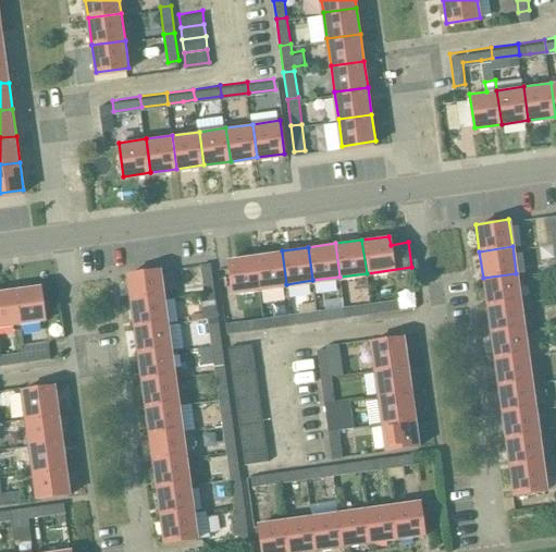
[(259,287),(286,284),(282,250),(255,255),(259,287)]
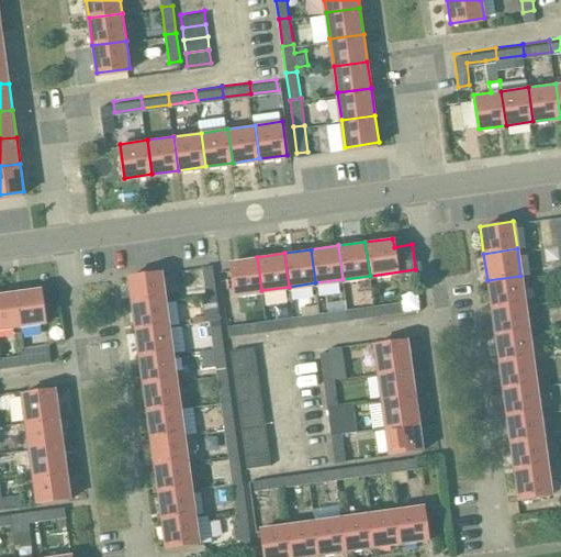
[(261,290),(257,257),(229,260),(234,294),(261,290)]
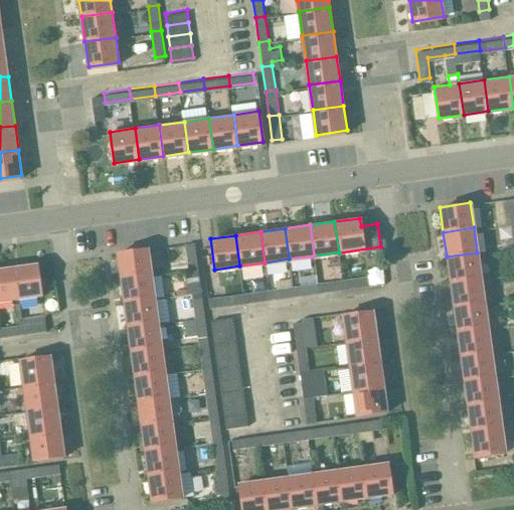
[(184,241),(188,267),(188,268),(198,266),(195,240),(184,241)]
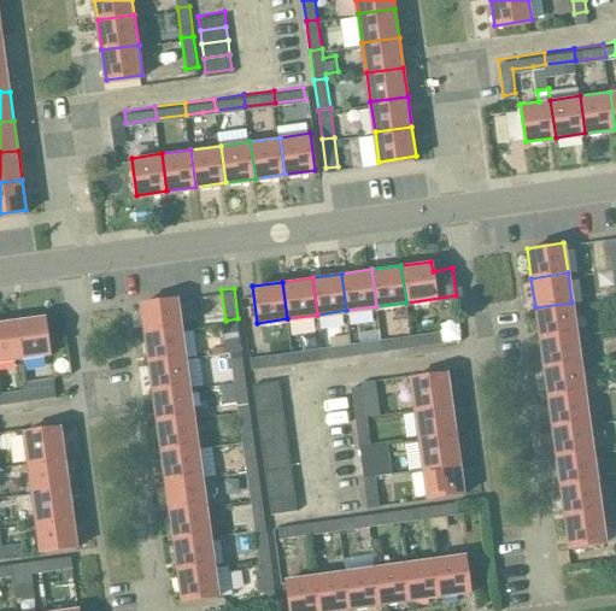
[(144,332),(181,327),(176,297),(140,301),(144,332)]
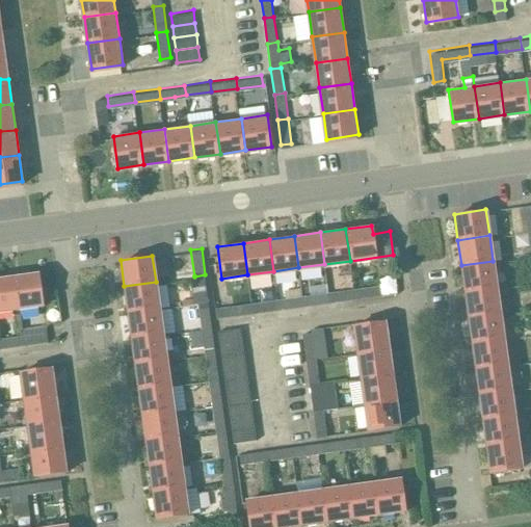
[(493,261),(461,265),(465,291),(496,287),(493,261)]
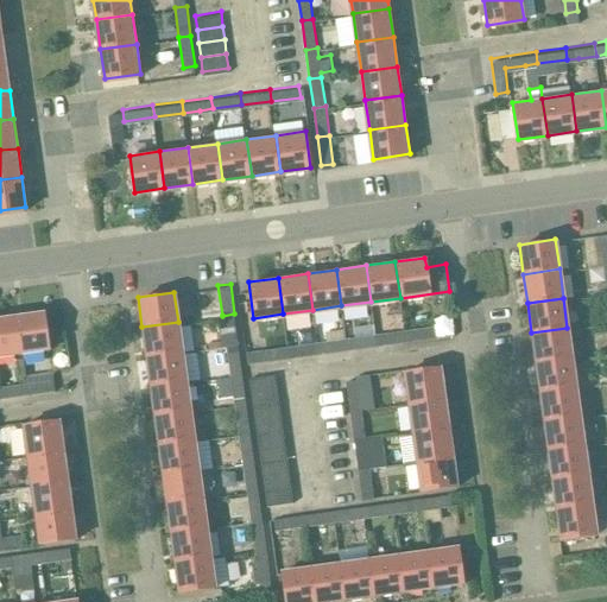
[(13,315),(19,350),(49,346),(43,310),(13,315)]
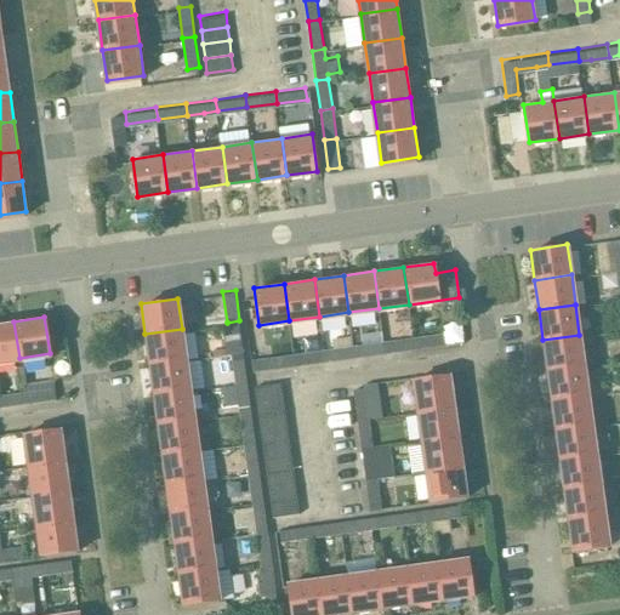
[(232,352),(244,351),(239,320),(227,323),(227,322),(222,323),(226,353),(232,353),(232,352)]
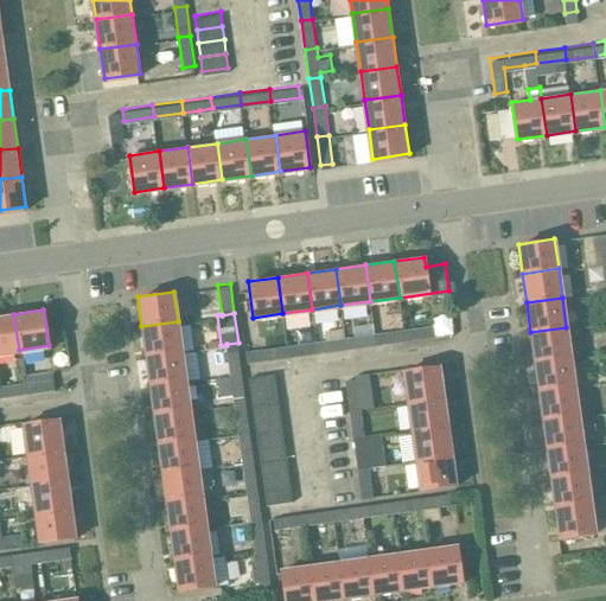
[(0,352),(19,350),(13,314),(0,315),(0,352)]
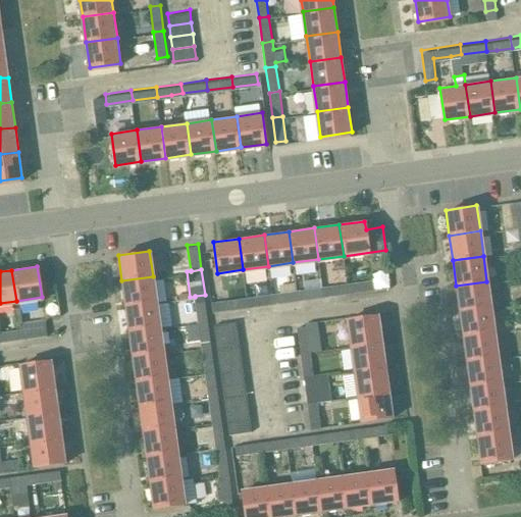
[(156,301),(153,276),(121,280),(125,306),(156,301)]
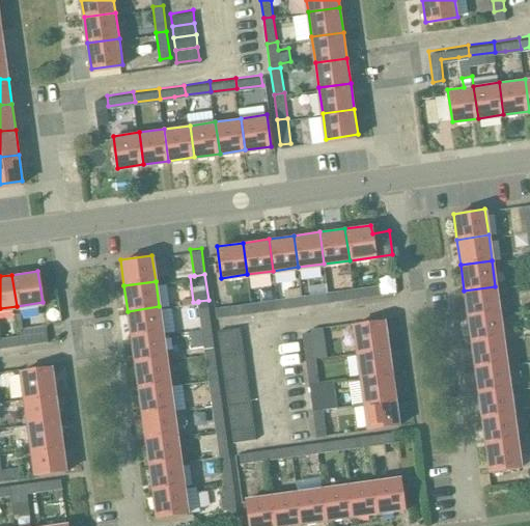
[(379,281),(353,285),(354,296),(381,292),(379,281)]
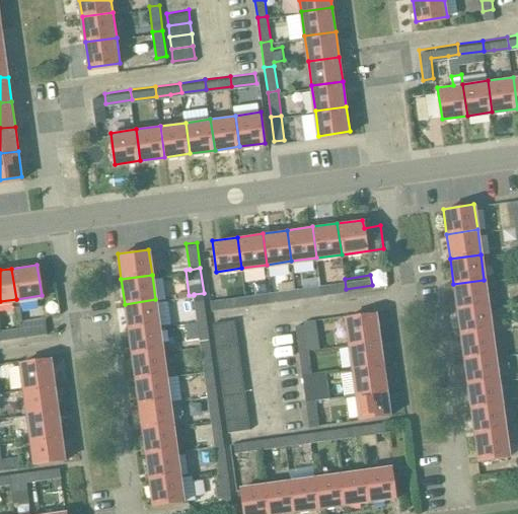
[(319,282),(321,292),(346,289),(345,279),(319,282)]
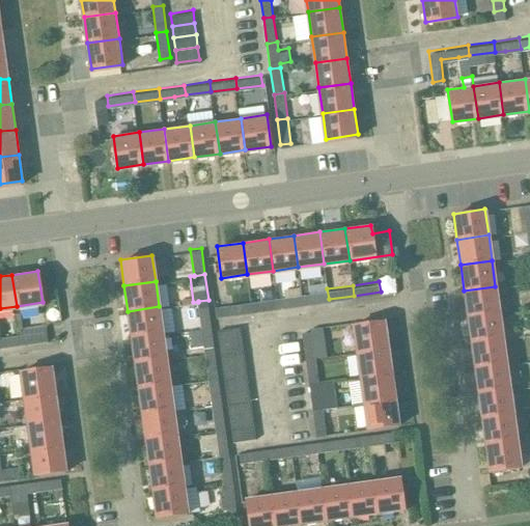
[(495,286),(464,291),(467,315),(499,311),(495,286)]
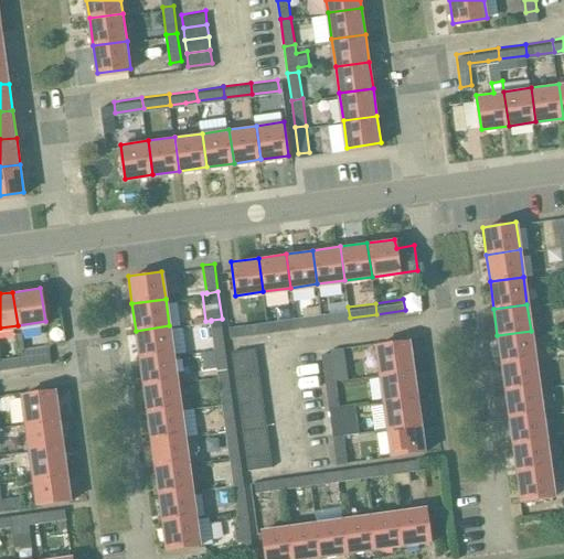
[(322,322),(350,318),(348,307),(321,311),(322,322)]
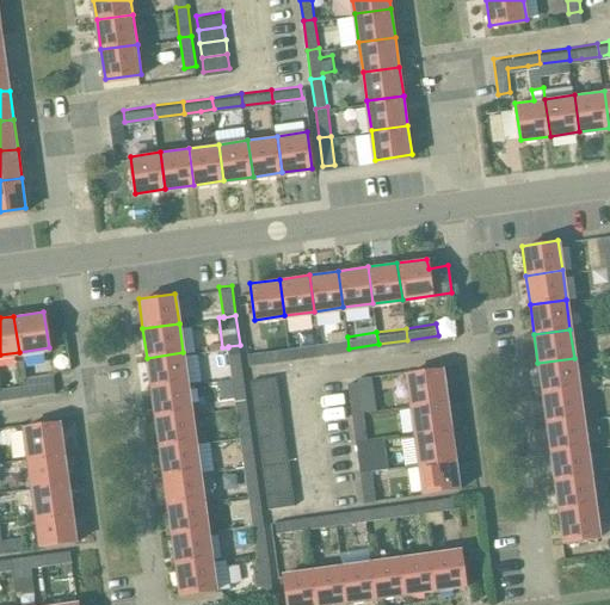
[(320,352),(349,349),(347,337),(318,340),(320,352)]
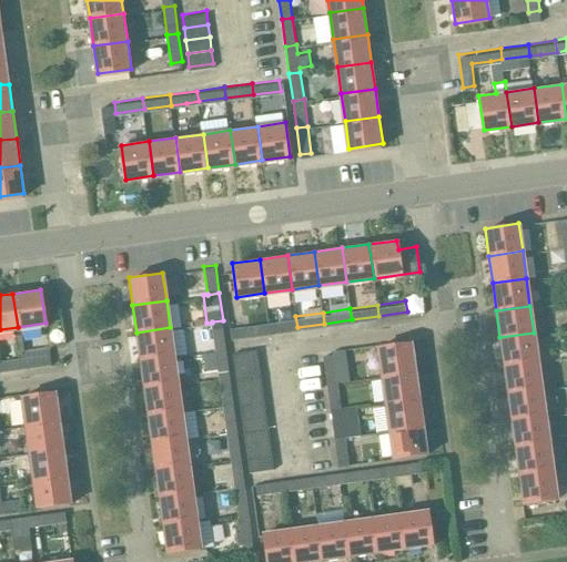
[(270,331),(297,327),(295,316),(280,318),(269,320),(270,331)]
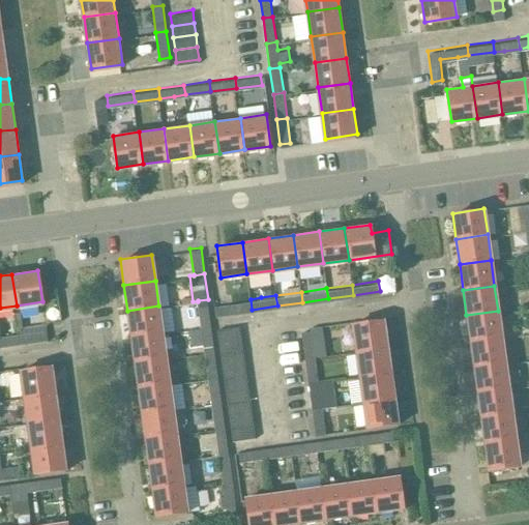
[(198,301),(201,326),(211,324),(208,299),(198,300),(198,301)]
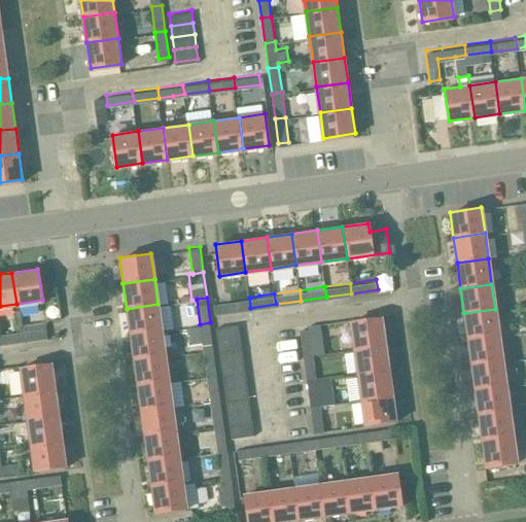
[(250,308),(249,298),(223,302),(214,303),(215,313),(224,311),(250,308)]
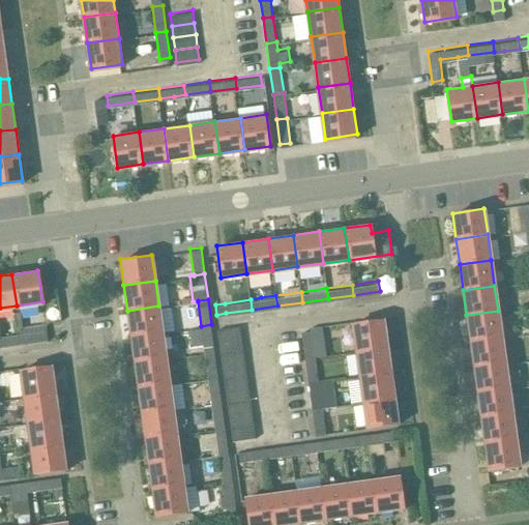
[(163,331),(158,305),(127,311),(130,336),(163,331)]
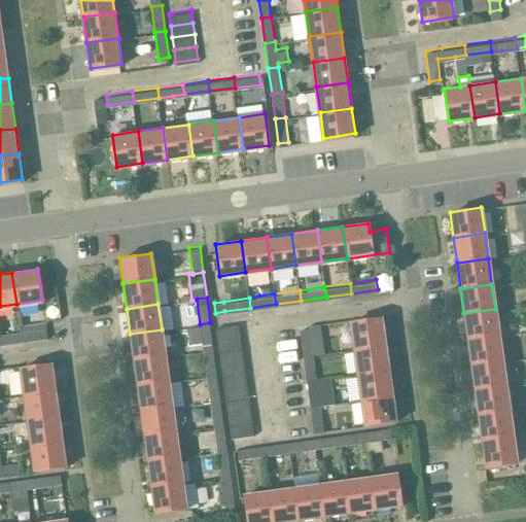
[(495,309),(463,313),(467,339),(498,335),(495,309)]
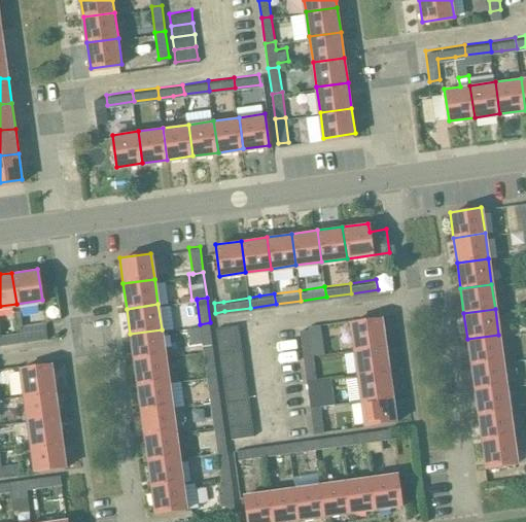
[(354,347),(385,343),(381,316),(350,321),(354,347)]
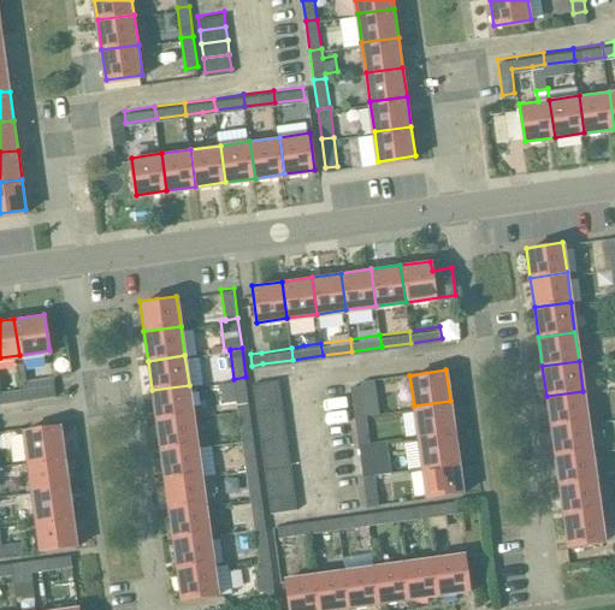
[(23,385),(24,397),(57,392),(53,374),(22,379),(23,385)]
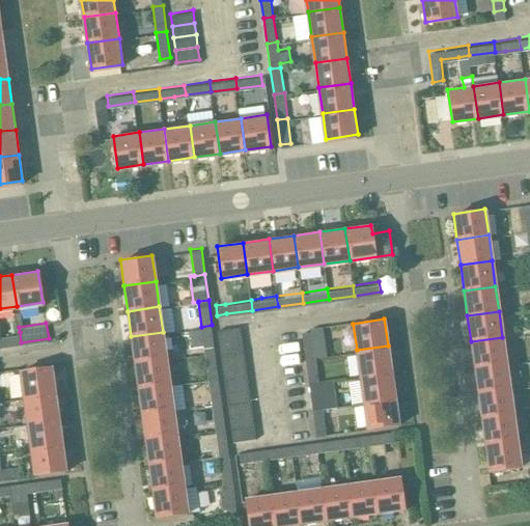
[(220,340),(242,337),(241,324),(218,327),(220,340)]
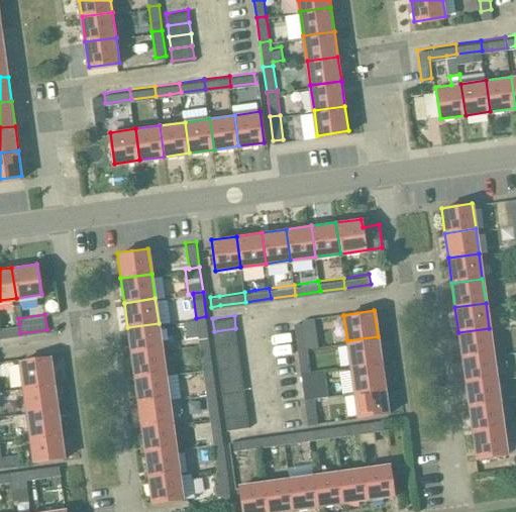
[(209,341),(206,316),(196,318),(200,342),(209,341)]
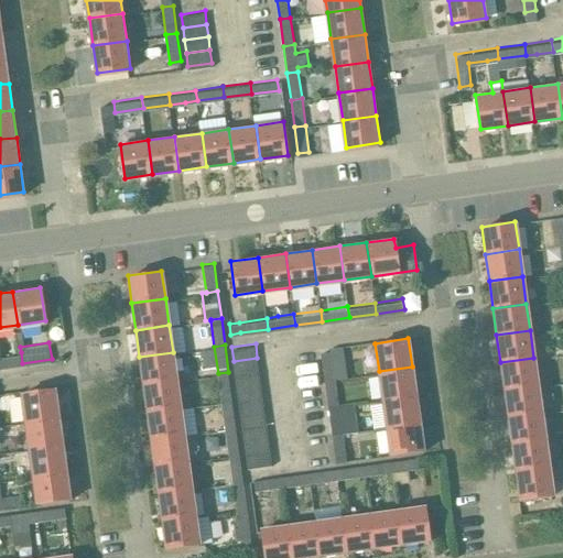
[(321,350),(325,379),(335,376),(332,349),(321,350)]
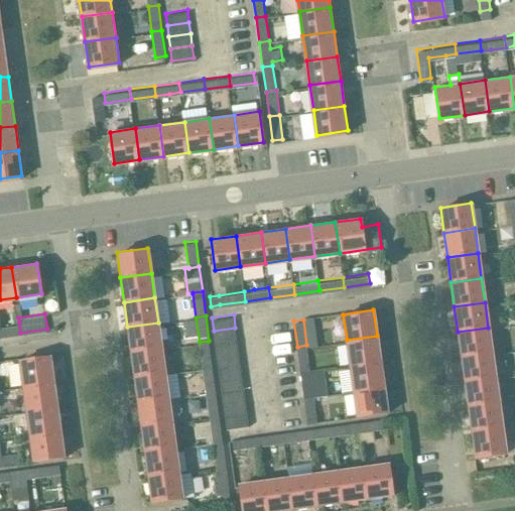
[(0,335),(20,333),(19,323),(0,325),(0,335)]
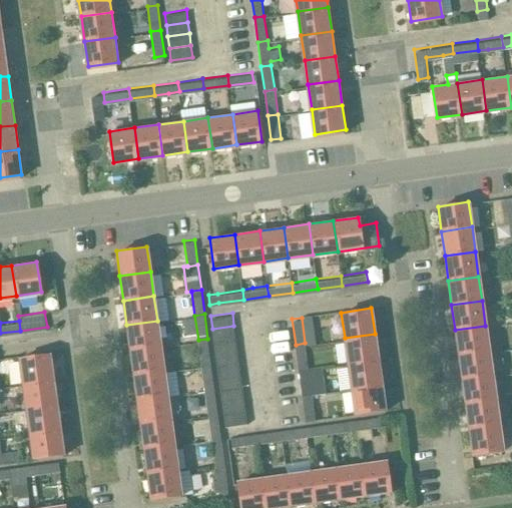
[(160,346),(157,321),(126,325),(130,350),(160,346)]
